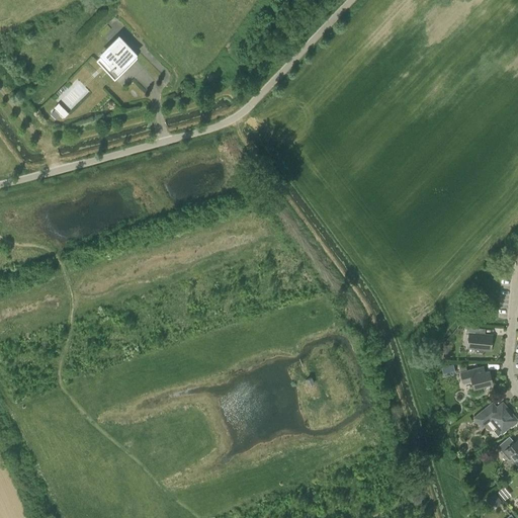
[(114,79),(126,68),(138,57),(119,38),(96,61),(108,73),(114,79)]
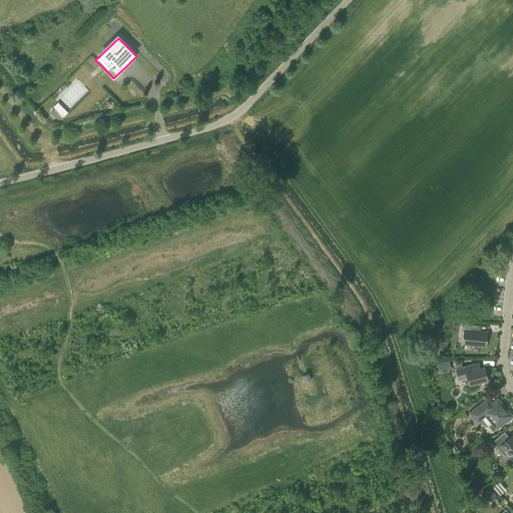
[(63,117),(68,112),(64,108),(59,113),(63,117)]
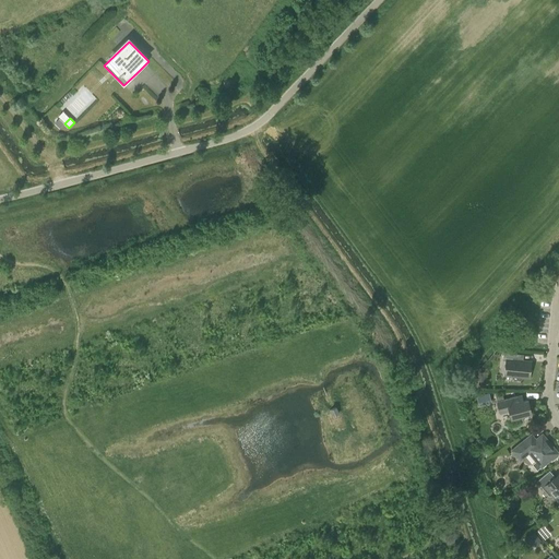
[(523,361),(524,355),(503,353),(502,360),(507,360),(504,376),(512,376),(512,378),(513,379),(520,380),(522,379),(522,377),(530,378),(531,363),(523,361)]
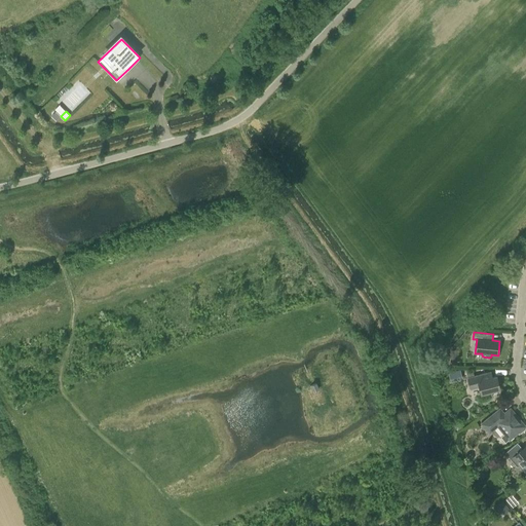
[(492,378),(490,372),(467,378),(471,389),(479,387),(481,395),(499,389),(496,376),(492,378)]
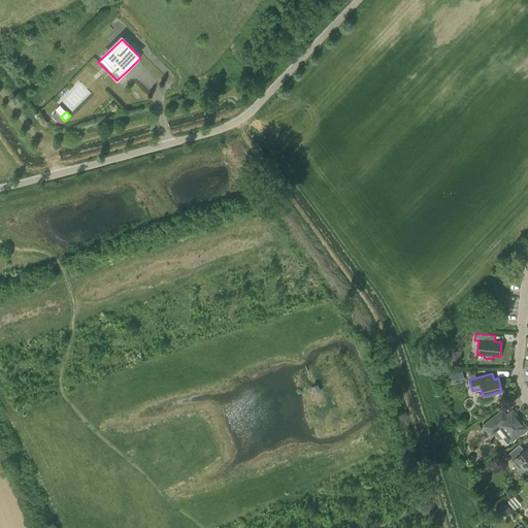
[(311,388),(319,405),(325,402),(318,385),(311,388)]
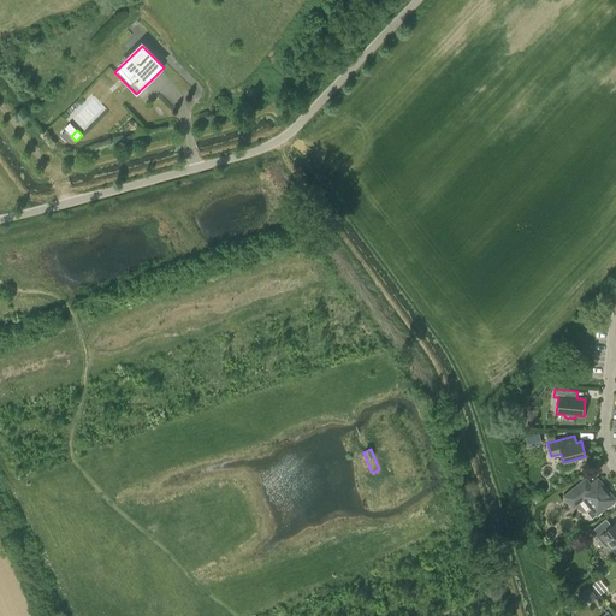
[(615,502),(615,501),(605,489),(604,491),(596,480),(591,485),(586,479),(564,496),(574,507),(582,499),(591,509),(586,511),(592,519),(608,505),(609,508),(615,502)]
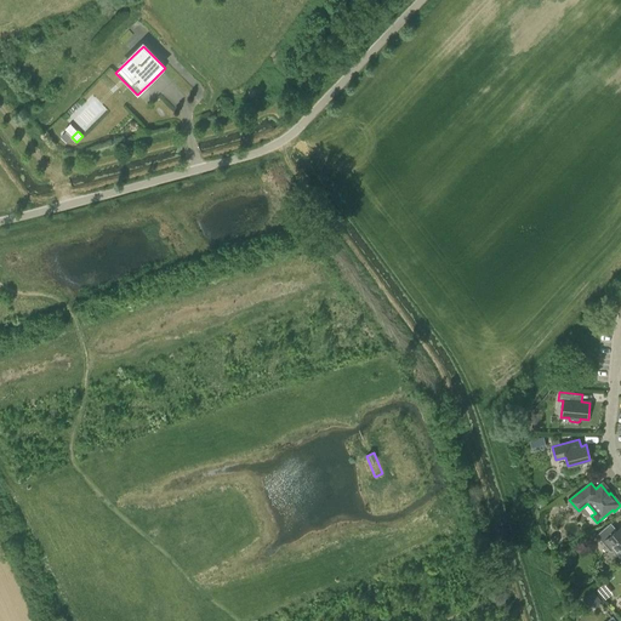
[(620,528),(616,530),(610,523),(596,535),(610,551),(613,551),(614,550),(620,558),(620,528)]
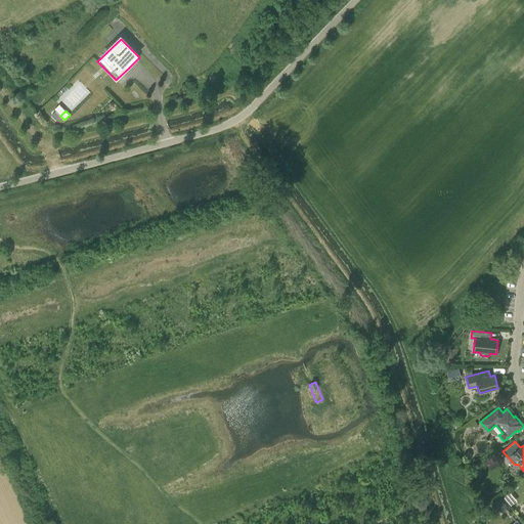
[(493,506),(499,514),(508,508),(501,499),(493,506)]
